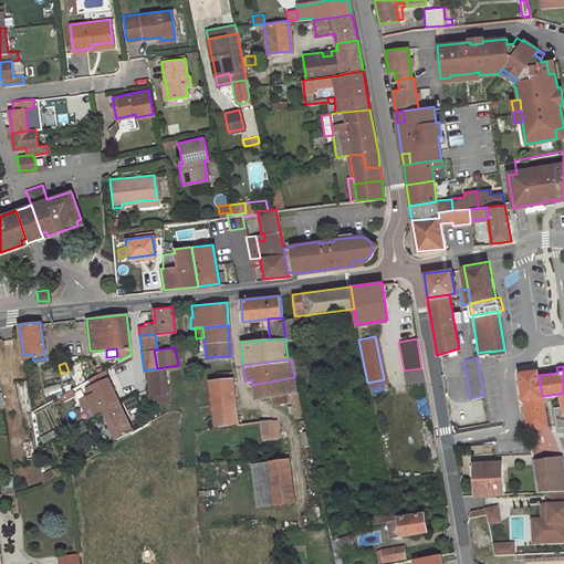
[(157,368),(145,371),(148,395),(153,395),(166,393),(167,393),(164,367),(157,368)]
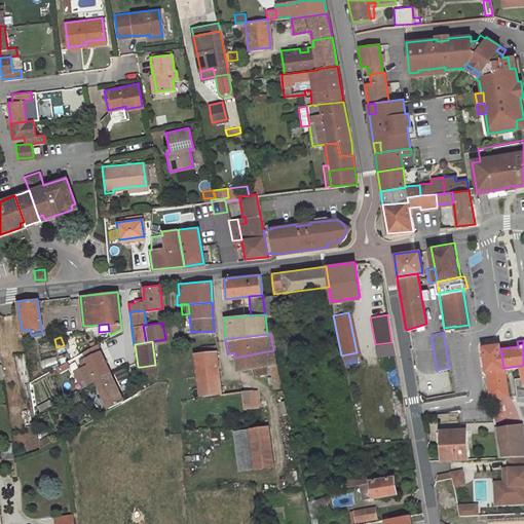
[(375,344),(374,344),(376,354),(394,352),(391,342),(375,344)]
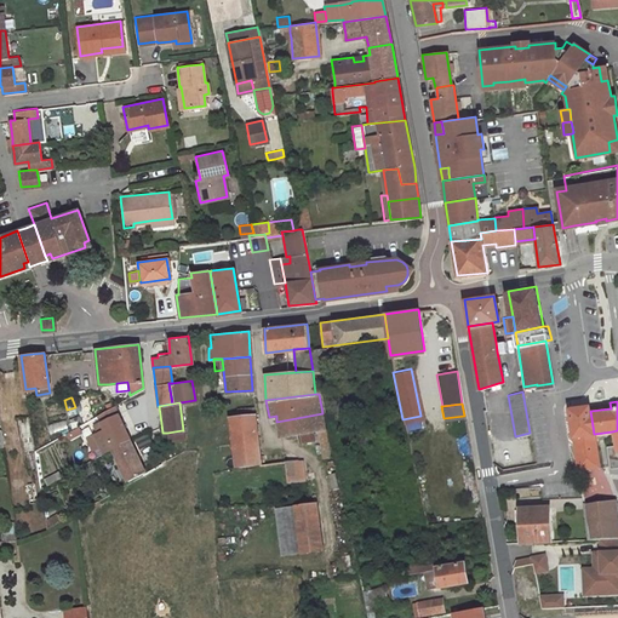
[(113,405),(97,415),(99,421),(93,424),(97,431),(86,435),(92,448),(99,445),(103,452),(112,448),(129,440),(113,405)]
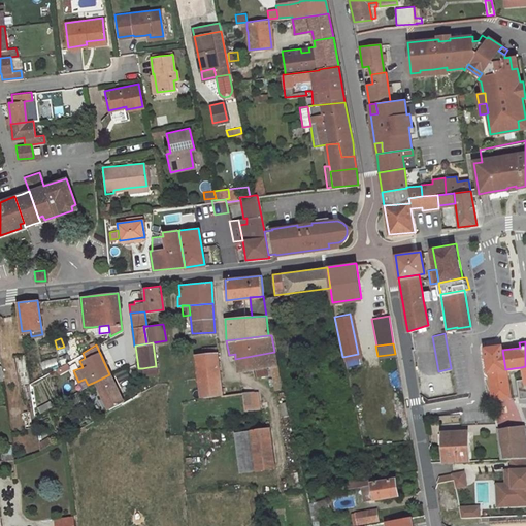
[(505,369),(502,350),(501,346),(485,348),(484,348),(488,372),(505,369)]
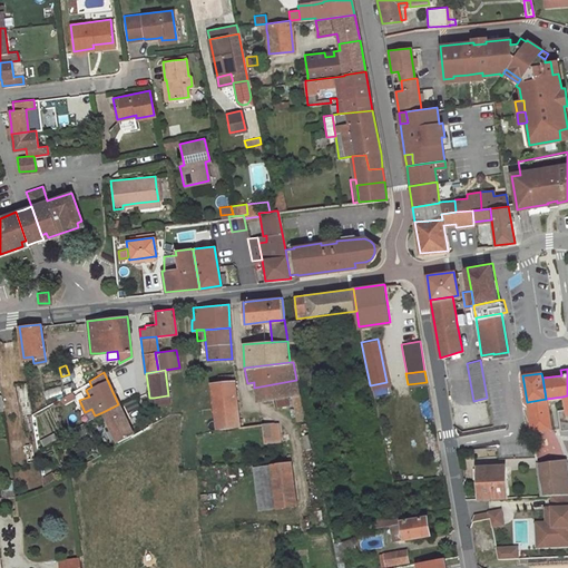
[(296,380),(254,388),(256,399),(271,397),(285,394),(290,393),(297,392),(299,391),(296,380)]
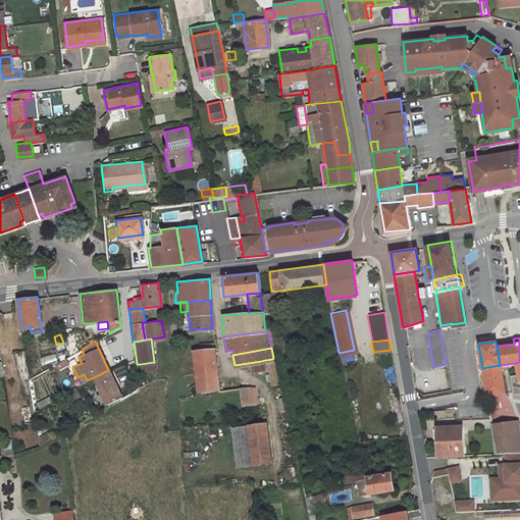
[(22,349),(13,350),(19,380),(28,379),(22,349)]
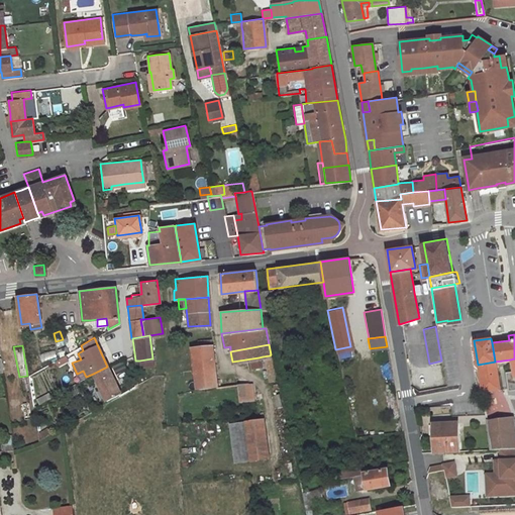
[(216,386),(212,345),(197,346),(191,346),(198,388),(216,386)]
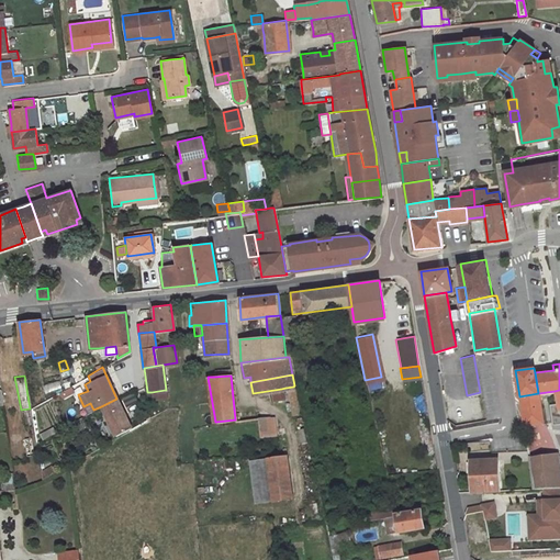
[(299,411),(293,387),(286,388),(291,413),(299,411)]
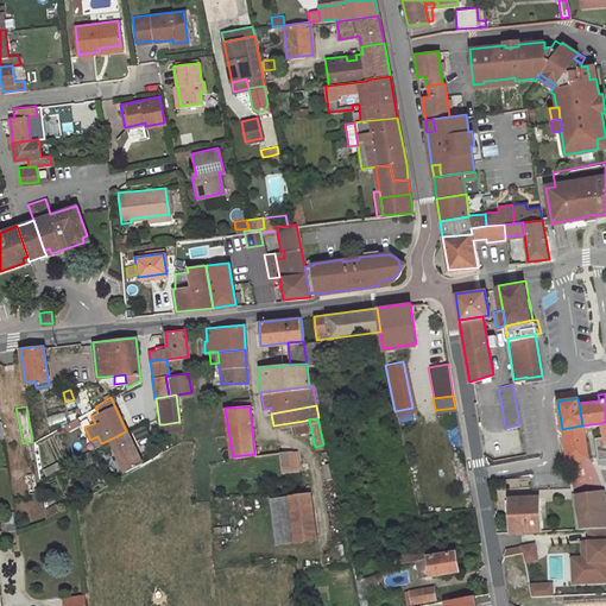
[(305,429),(304,421),(289,423),(290,431),(305,429)]
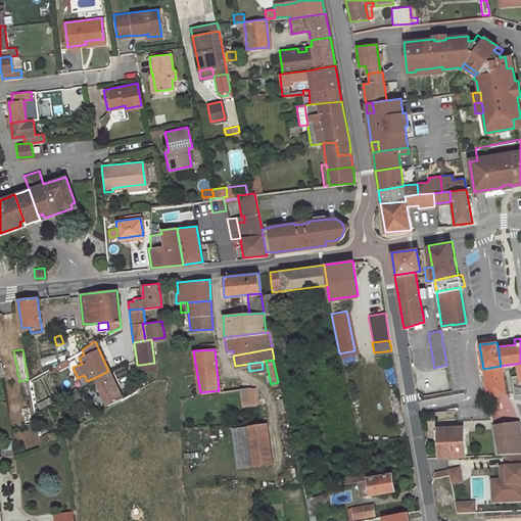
[(153,363),(141,365),(141,372),(154,371),(153,363)]
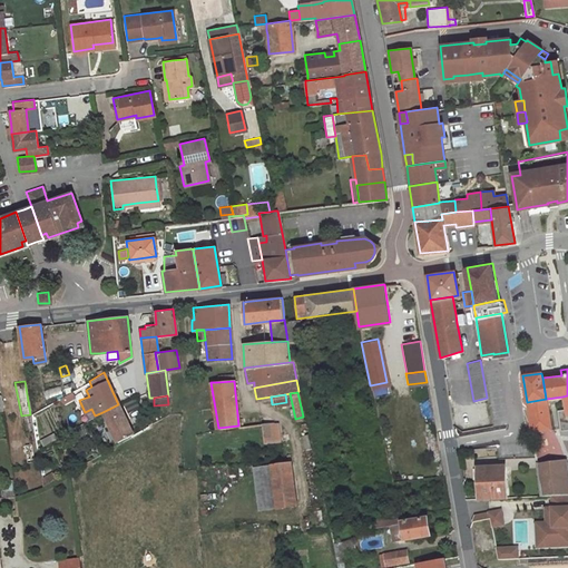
[(567,395),(562,397),(565,408),(557,409),(559,429),(567,428),(567,395)]
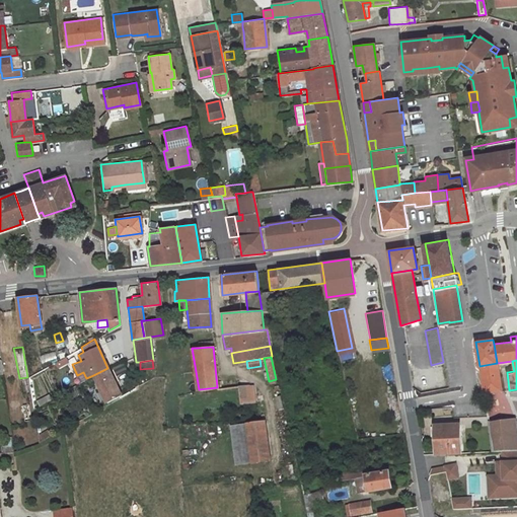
[(123,362),(114,366),(116,372),(125,368),(123,362)]
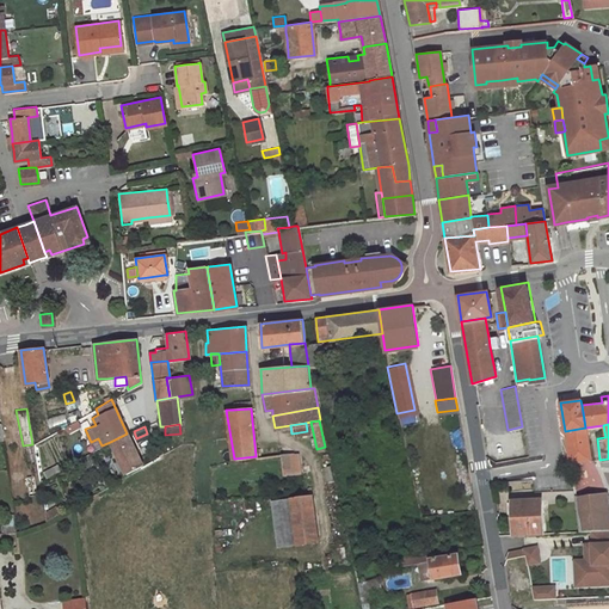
[(589,459),(585,428),(565,431),(568,461),(589,459)]
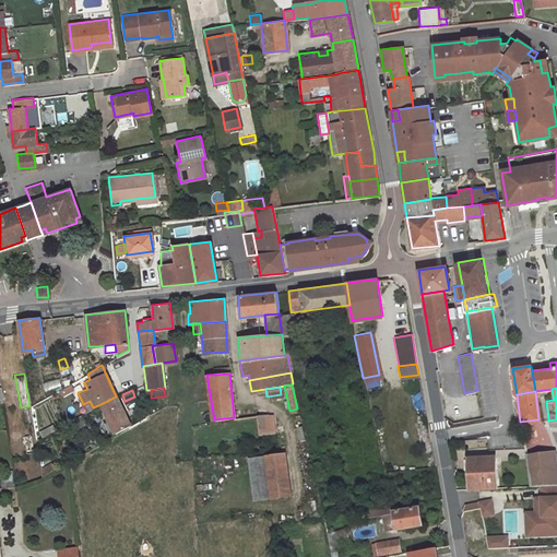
[(116,396),(101,404),(108,419),(113,429),(115,433),(129,424),(116,396)]
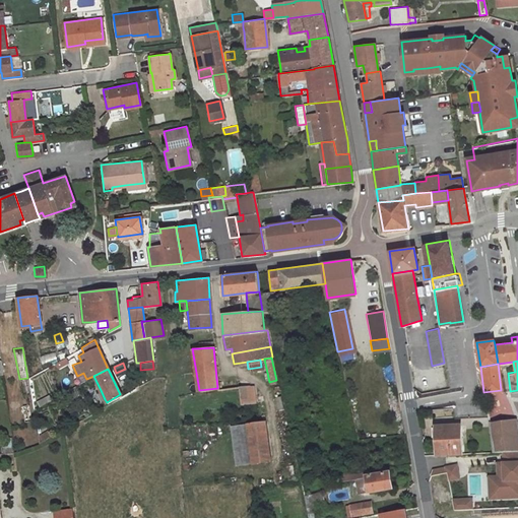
[(27,378),(19,379),(21,394),(30,393),(27,378)]
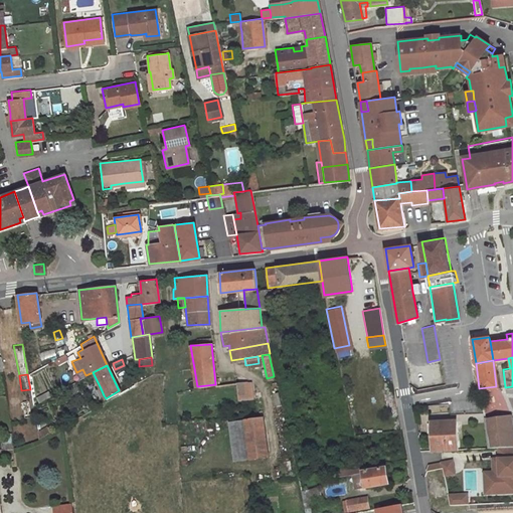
[(250,382),(237,383),(239,398),(251,396),(250,382)]
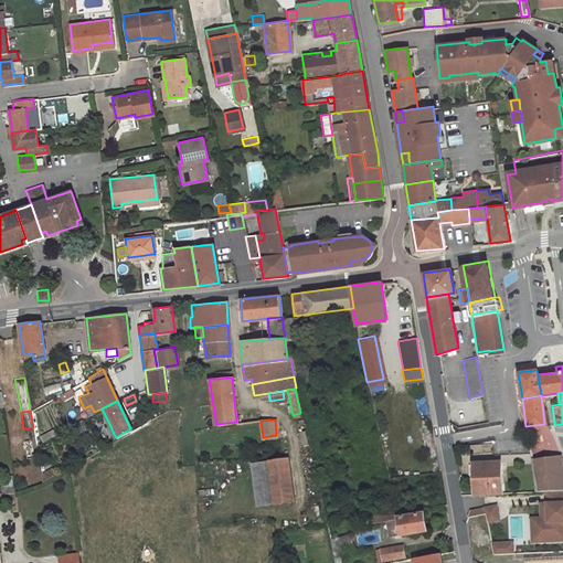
[(114,434),(109,424),(105,426),(109,436),(114,434)]
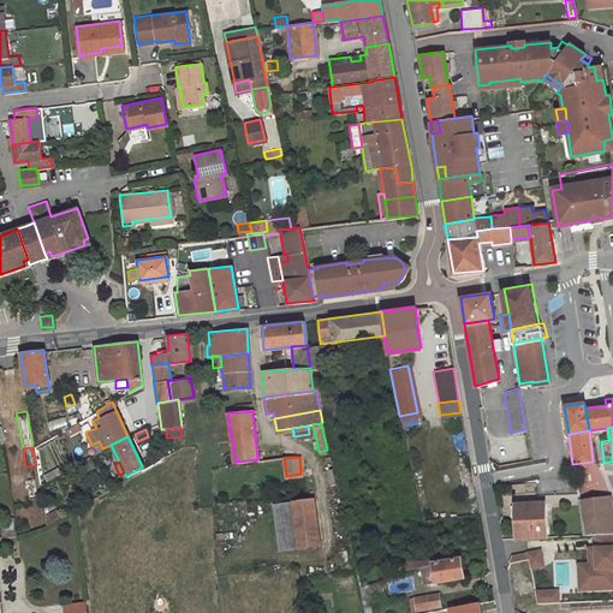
[(29,472),(28,470),(13,472),(13,475),(16,474),(16,477),(17,477),(18,488),(19,488),(19,493),(28,493),(28,494),(27,494),(27,497),(35,497),(34,477),(31,478),(31,475),(30,475),(30,472),(29,472)]
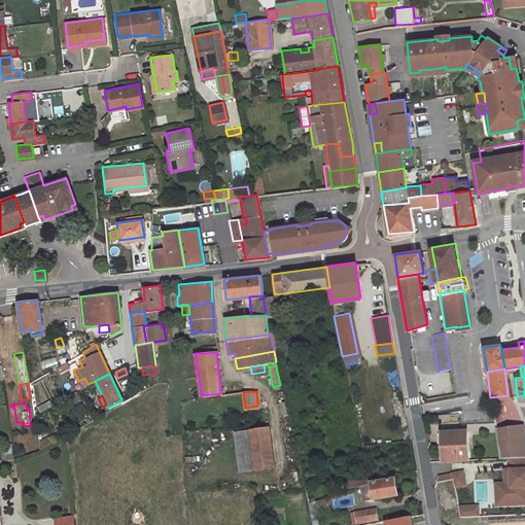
[(521,424),(494,427),(498,457),(509,457),(524,455),(524,453),(524,449),(521,424)]
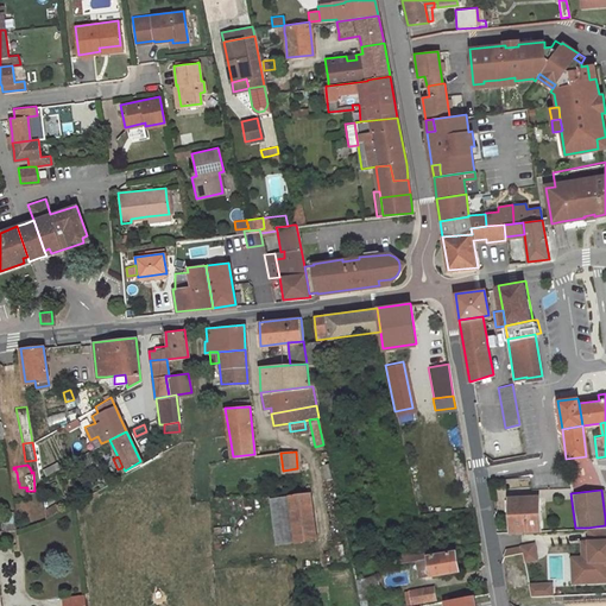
[(308,494),(286,497),(292,542),(314,540),(308,494)]
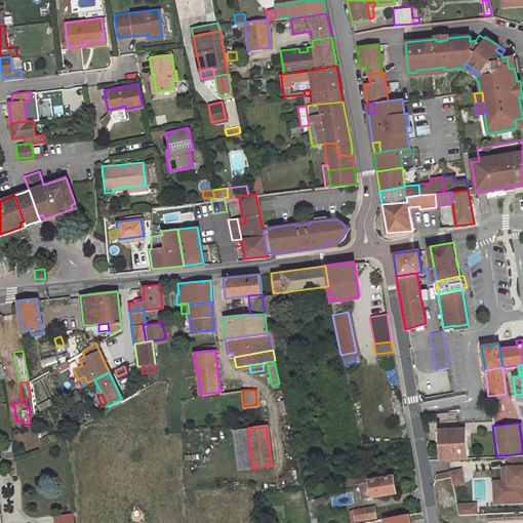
[(464,428),(438,429),(439,458),(466,457),(464,428)]
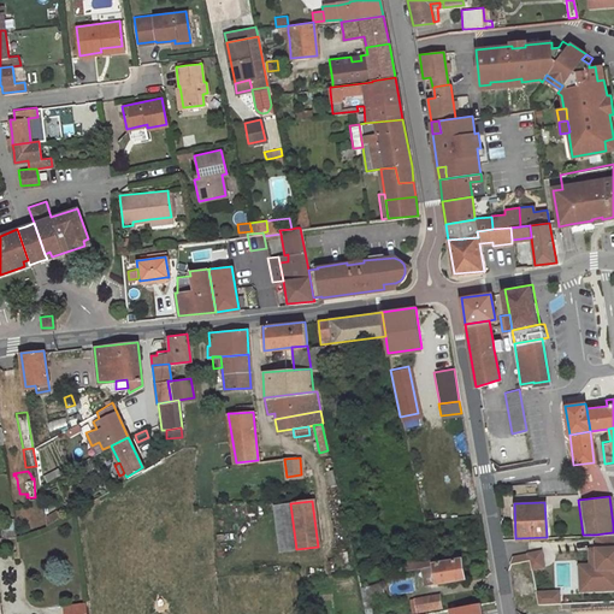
[(296,549),(290,503),(273,506),(279,551),(296,549)]
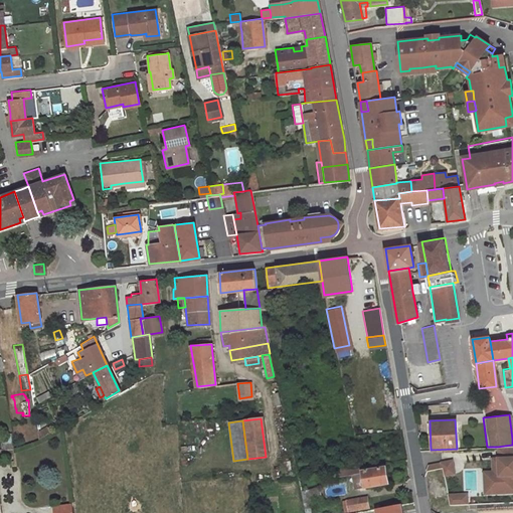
[(48,432),(45,426),(36,432),(37,438),(48,432)]
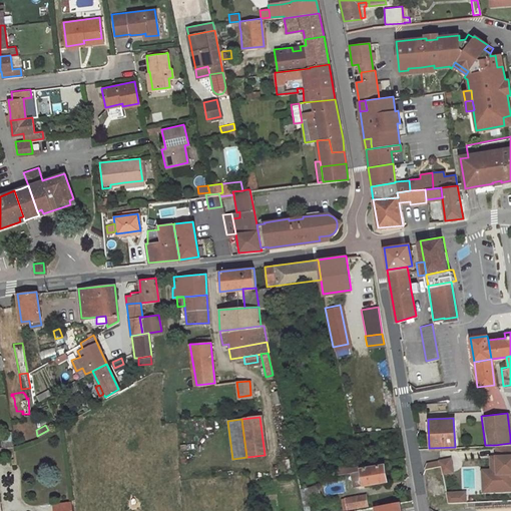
[(510,443),(495,445),(495,455),(489,456),(490,469),(490,473),(489,473),(489,490),(510,488),(510,443)]
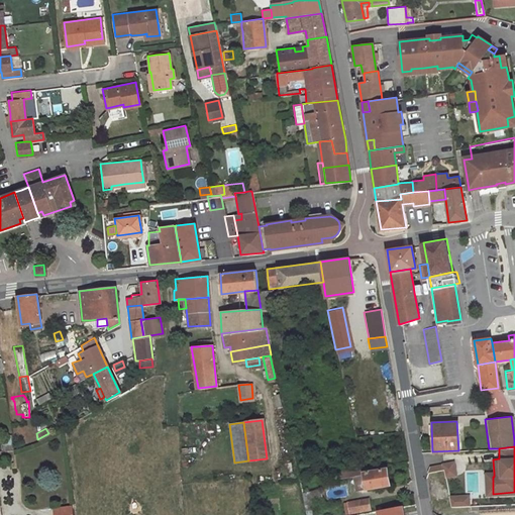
[(442,469),(444,476),(454,474),(452,460),(429,466),(427,472),(442,469)]
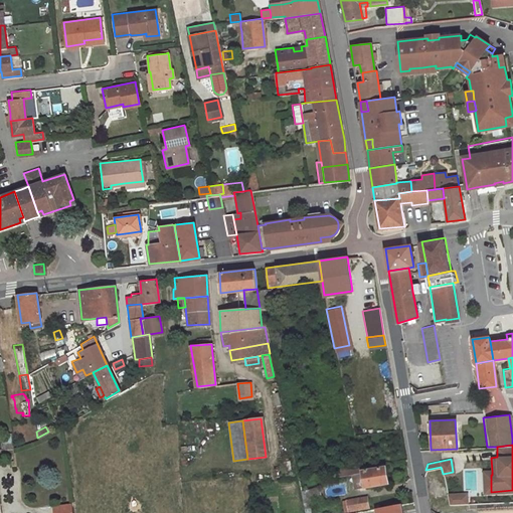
[(351,474),(354,487),(364,486),(364,487),(387,482),(384,462),(333,469),(334,476),(351,474)]
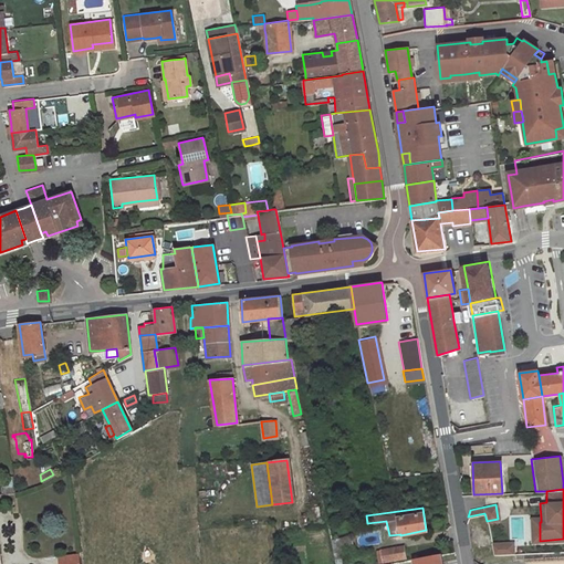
[(541,518),(531,518),(532,541),(540,541),(540,522),(541,522),(541,518)]
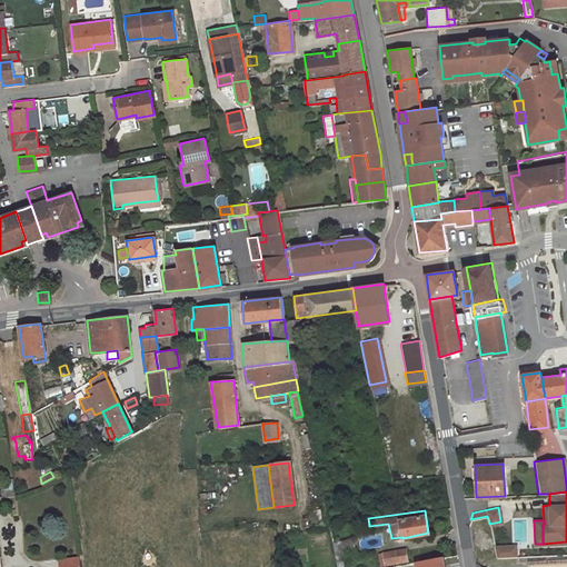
[(341,566),(336,540),(331,541),(336,566),(341,566)]
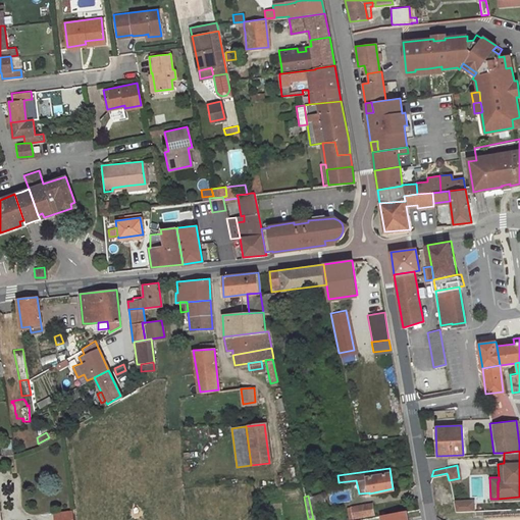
[(472,500),(453,501),(455,511),(472,510),(472,500)]
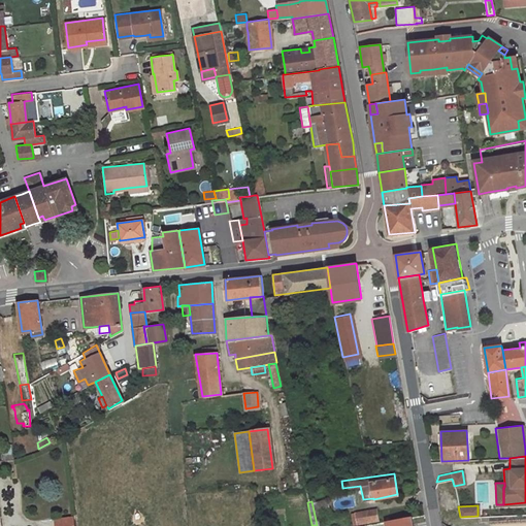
[(374,507),(351,513),(353,524),(376,519),(374,507)]
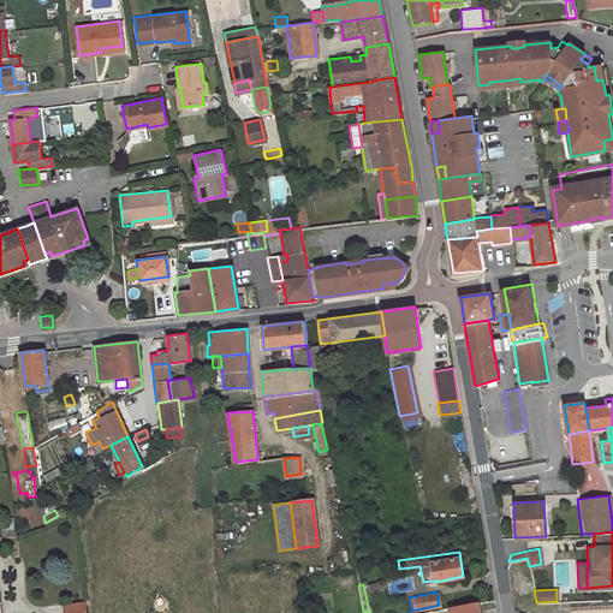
[(480,612),(478,601),(463,603),(464,612),(480,612)]
